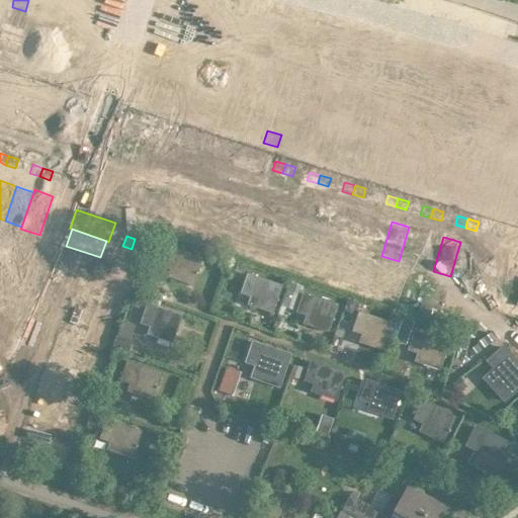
[(450,276),(449,278),(468,284),(480,245),(461,239),(460,242),(450,276)]
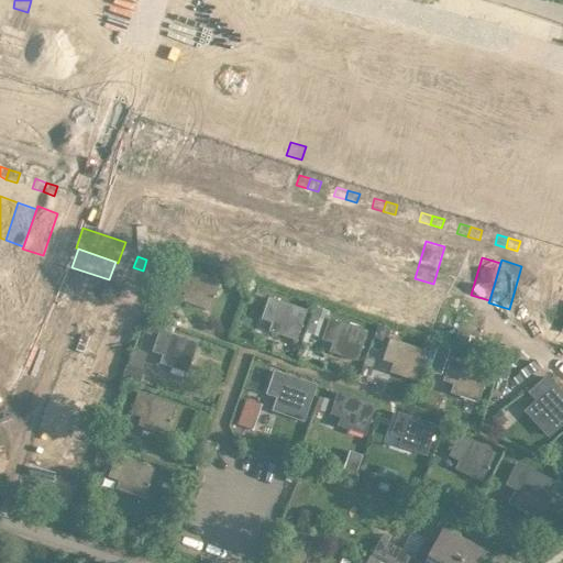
[(179,300),(208,310),(218,279),(179,266),(172,288),(183,291),(179,300)]
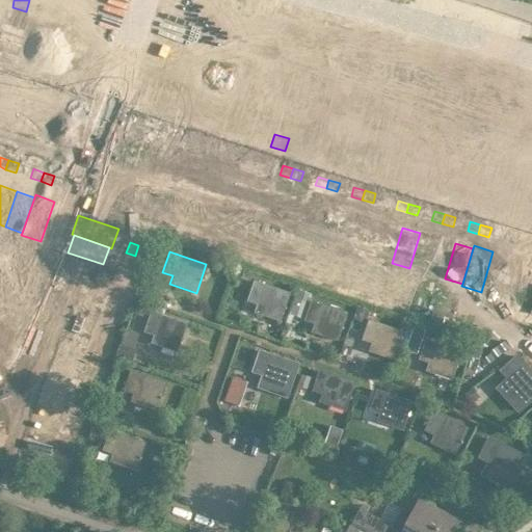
[(68,253),(61,269),(97,282),(103,264),(68,253)]
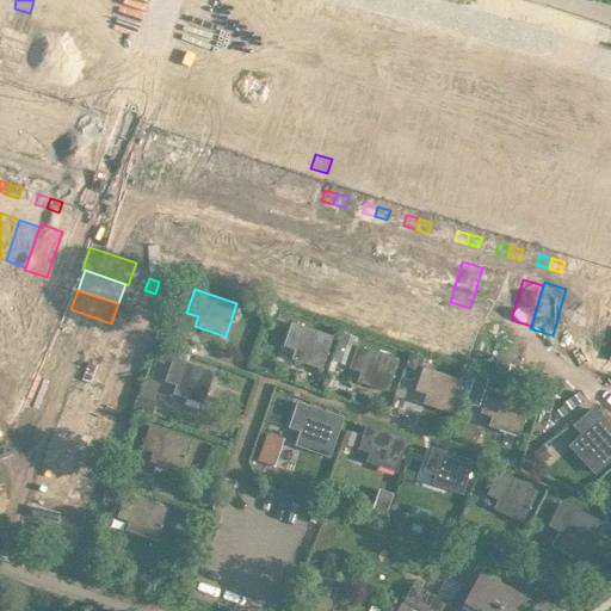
[(144,290),(140,302),(150,306),(155,294),(144,290)]
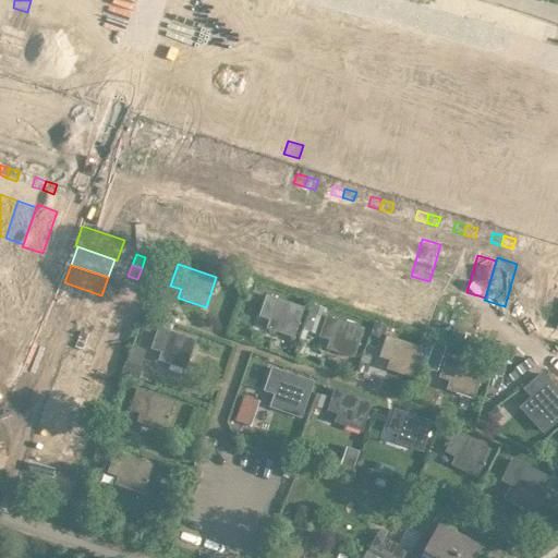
[(246,278),(241,293),(250,295),(255,281),(246,278)]
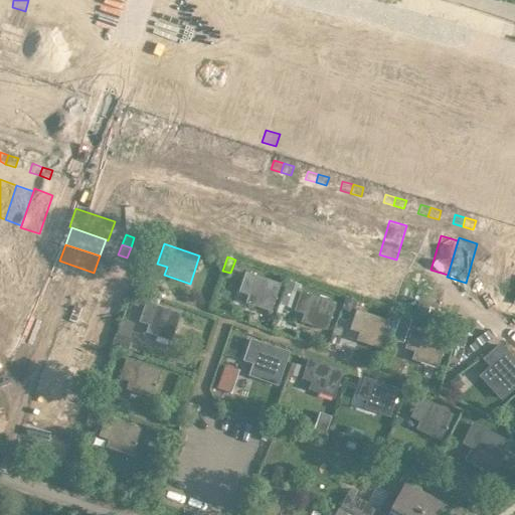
[(59,261),(54,278),(88,289),(94,273),(59,261)]
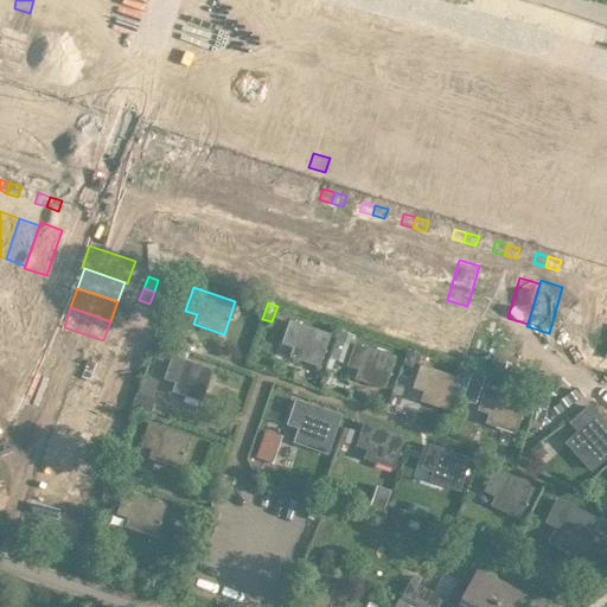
[(178,334),(183,319),(166,313),(161,328),(178,334)]
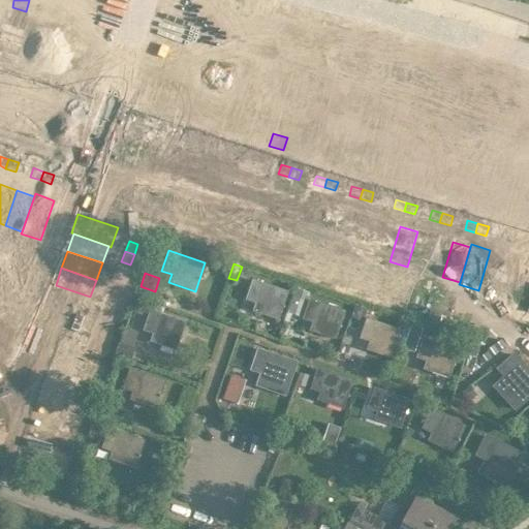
[(117,276),(113,286),(122,289),(125,279),(117,276)]
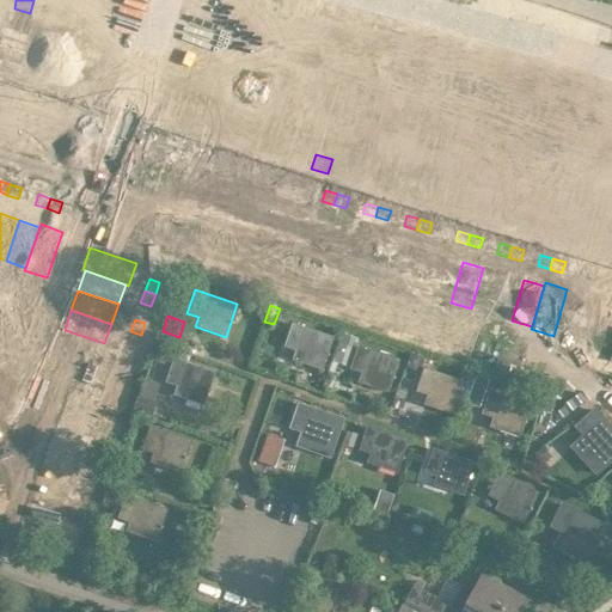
[(291,359),(320,369),(332,336),(291,322),(282,346),(293,349),(291,359)]
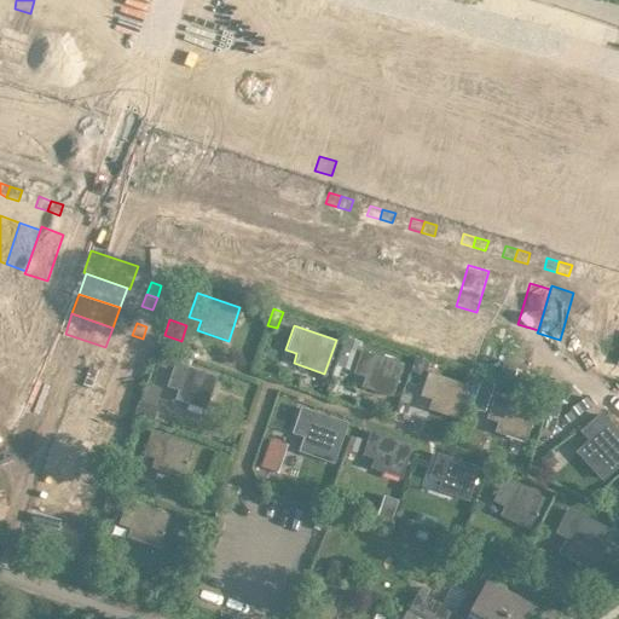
[(63,333),(44,388),(46,388),(86,403),(98,406),(117,352),(105,347),(65,334),(63,333)]
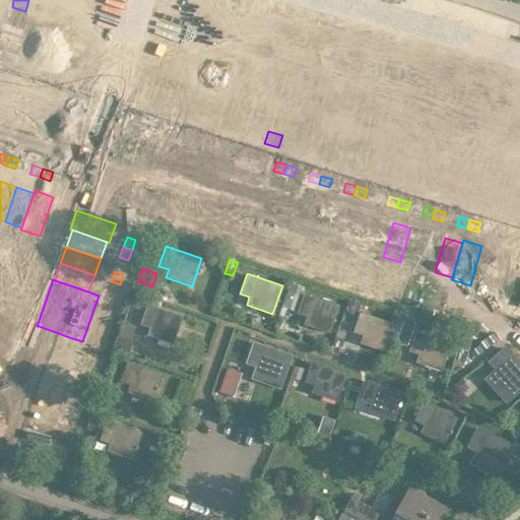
[(111,281),(108,291),(116,295),(120,284),(111,281)]
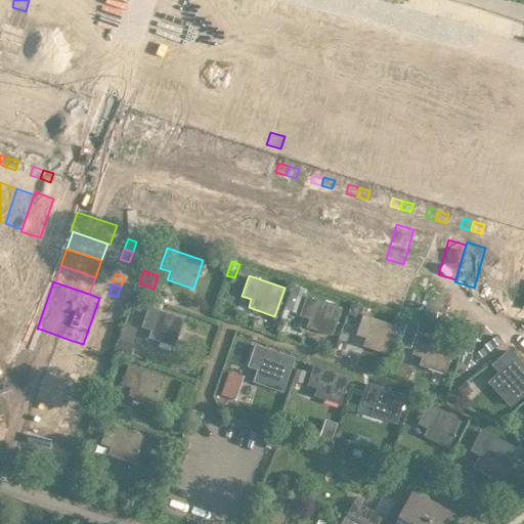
[(302,289),(291,285),(285,304),(296,308),(302,289)]
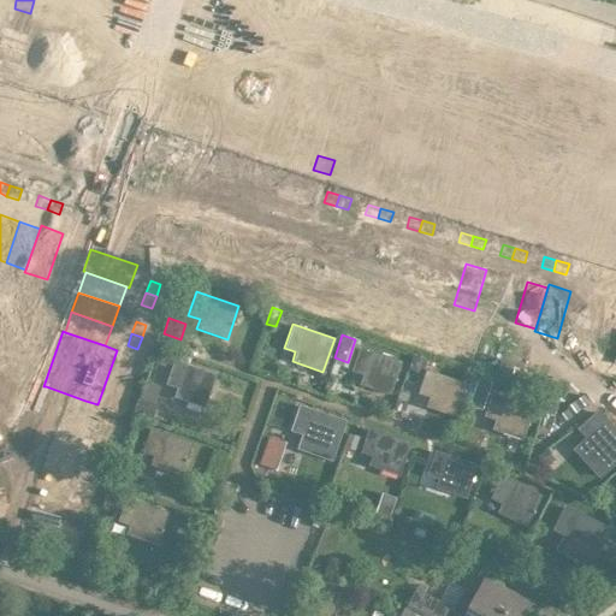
[(170,350),(155,345),(149,362),(164,367),(170,350)]
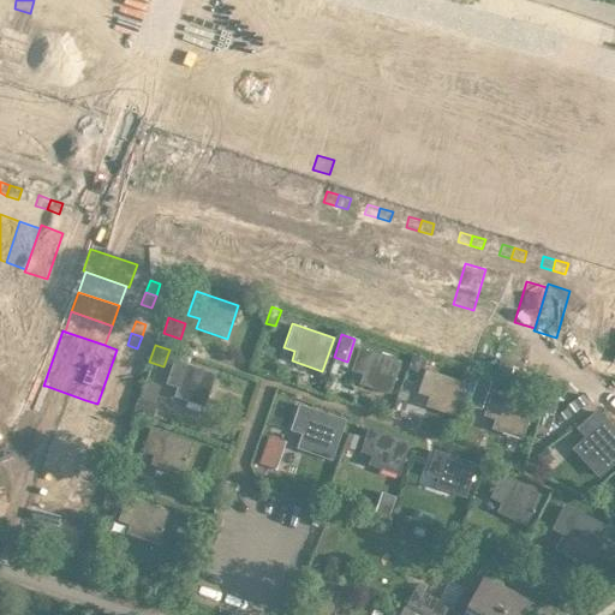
[(360,374),(358,383),(388,393),(399,360),(357,346),(350,370),(360,374)]
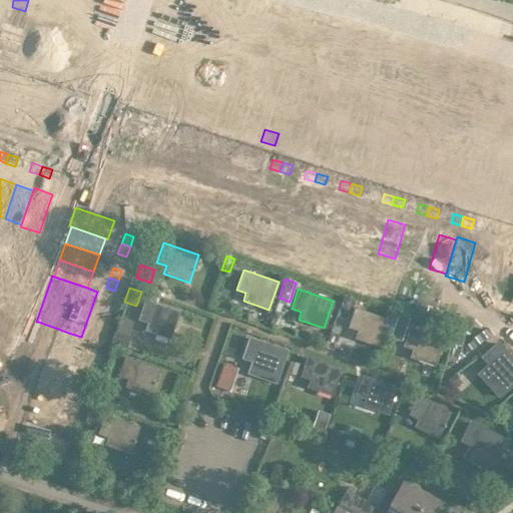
[(103,295),(101,301),(110,304),(112,298),(103,295)]
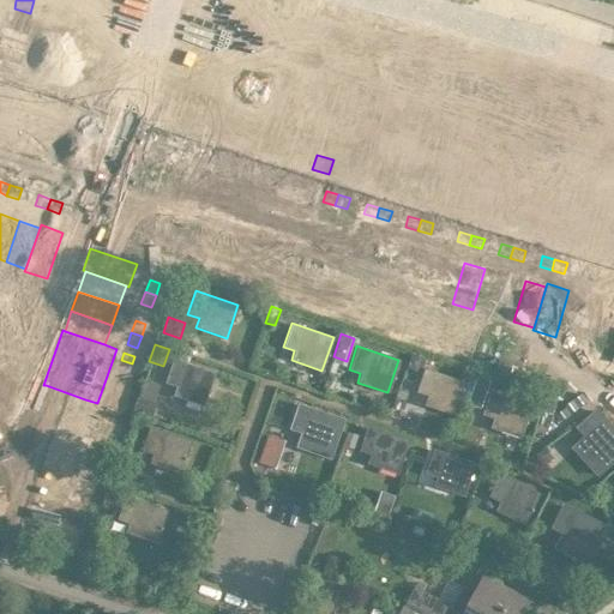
[(417,369),(420,359),(409,355),(405,367),(417,369)]
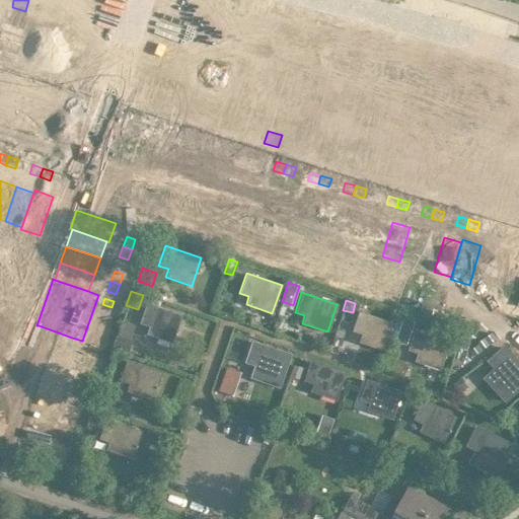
[(146,334),(171,343),(181,314),(146,302),(139,323),(148,326),(146,334)]
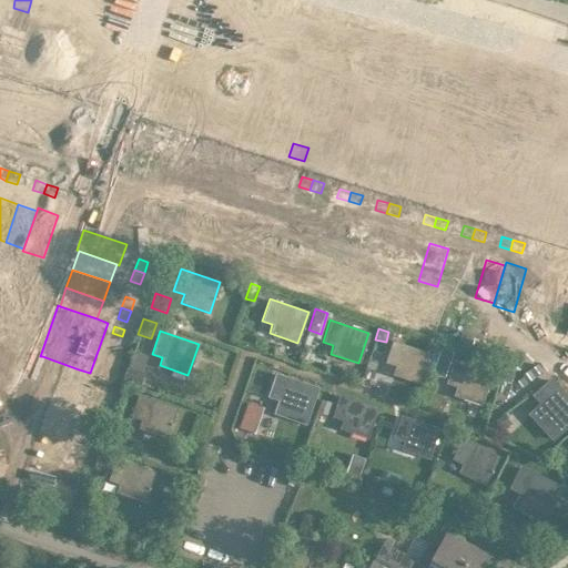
[(112,333),(110,340),(119,343),(122,336),(112,333)]
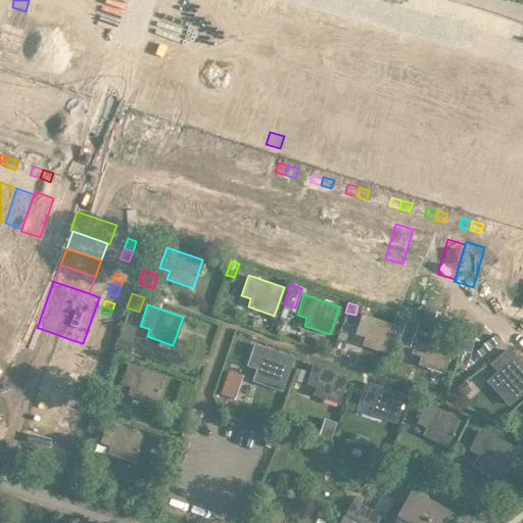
[(101,313),(99,320),(107,323),(109,316),(101,313)]
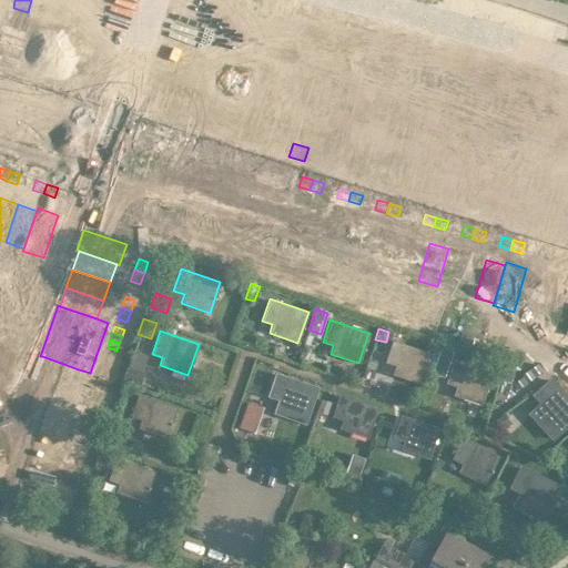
[(392,375),(419,385),(429,353),(392,341),(384,363),(394,366),(392,375)]
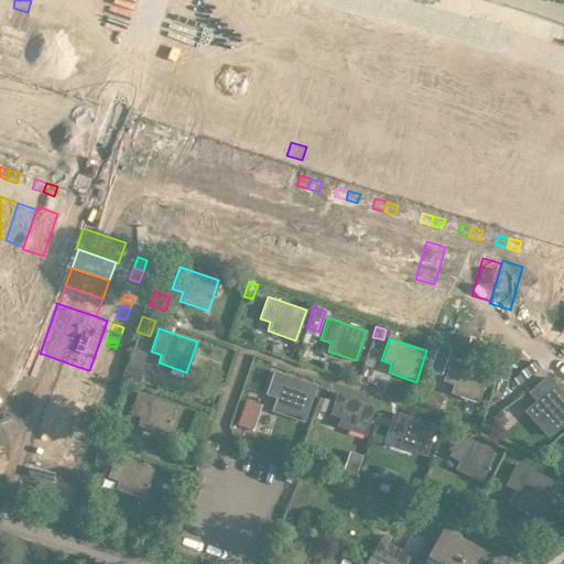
[(436,345),(427,370),(440,375),(448,349),(436,345)]
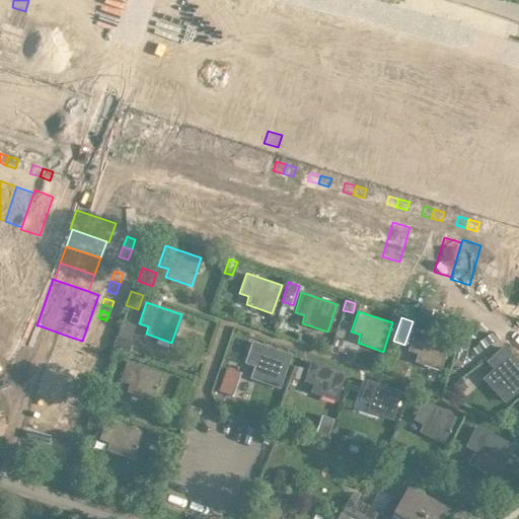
[(95,324),(93,330),(101,334),(104,327),(95,324)]
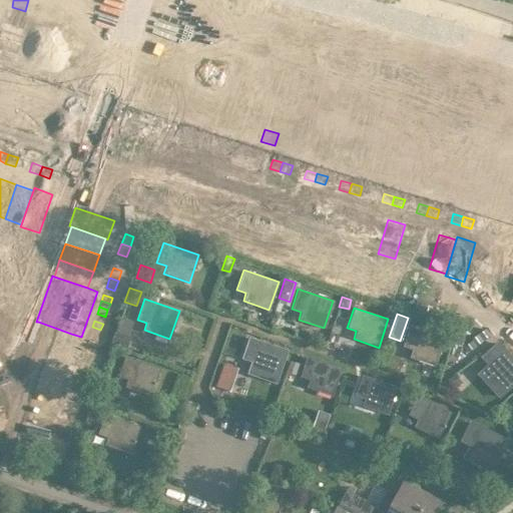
[(38,322),(32,339),(65,351),(71,334),(38,322)]
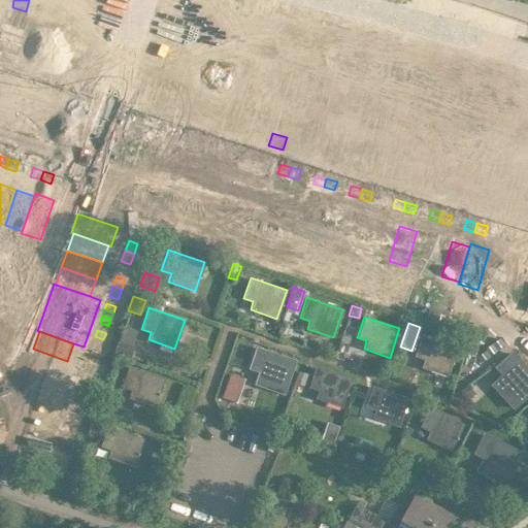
[(424,359),(421,368),(447,376),(456,348),(421,335),(414,356),(424,359)]
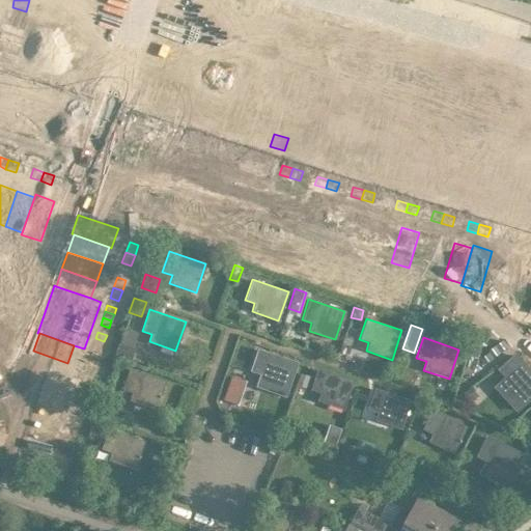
[(95,338),(93,344),(102,347),(104,341),(95,338)]
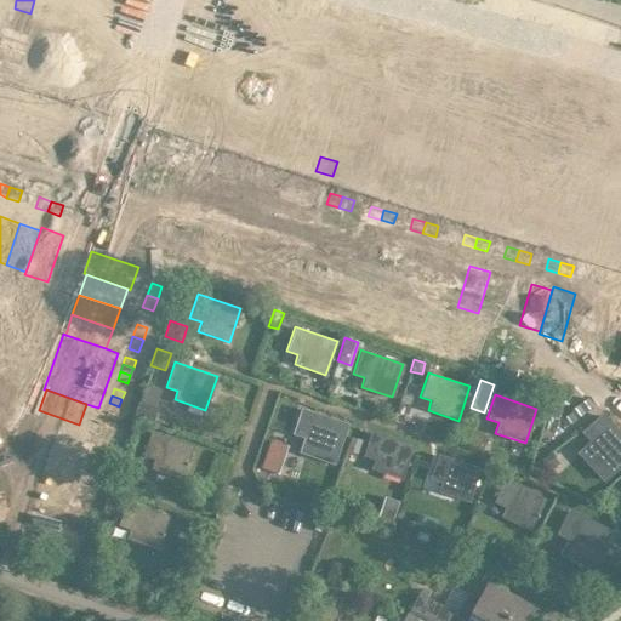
[(134,415),(154,421),(158,409),(138,402),(134,415)]
